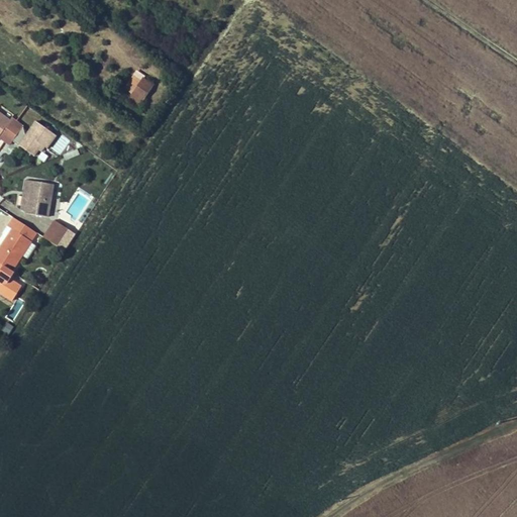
[(143,79),(128,101),(137,107),(152,86),(143,79)]
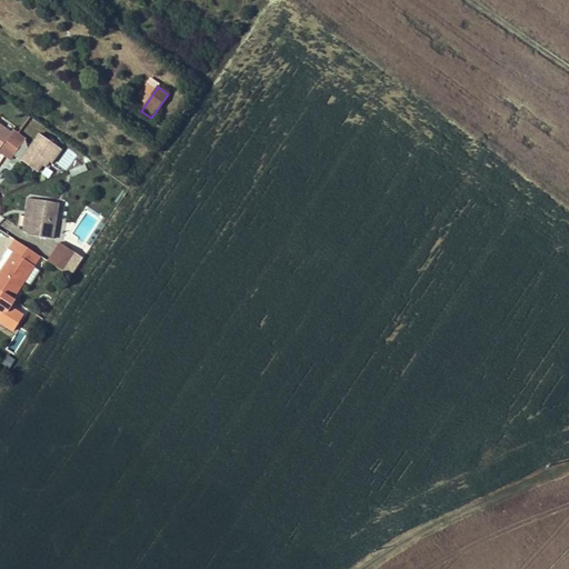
[(0,148),(1,147),(13,156),(26,140),(13,131),(11,135),(0,126),(0,148)]
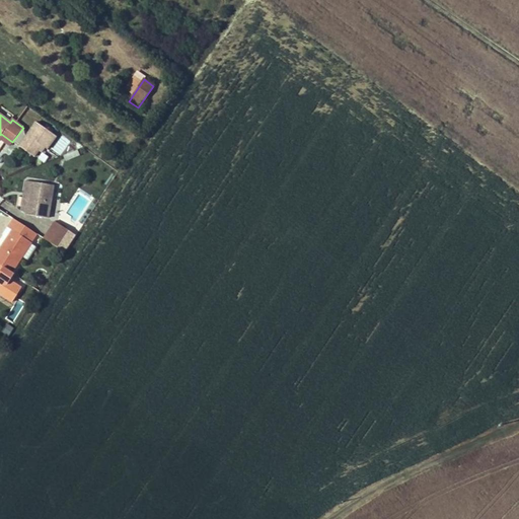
[(36,123),(18,147),(33,158),(39,151),(42,147),(47,150),(56,138),(36,123)]
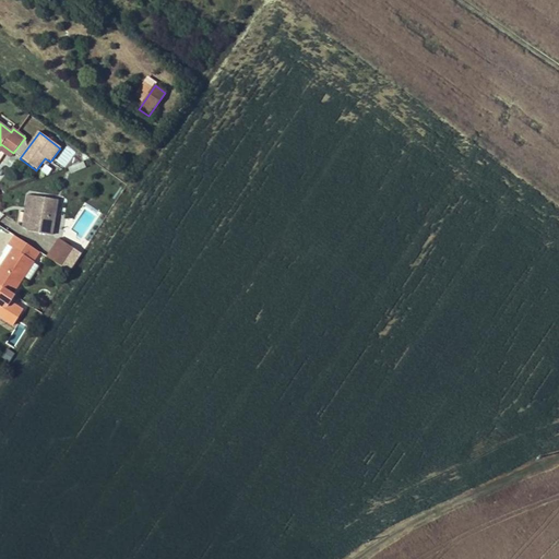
[(0,145),(0,150),(11,157),(13,153),(1,144),(0,145)]
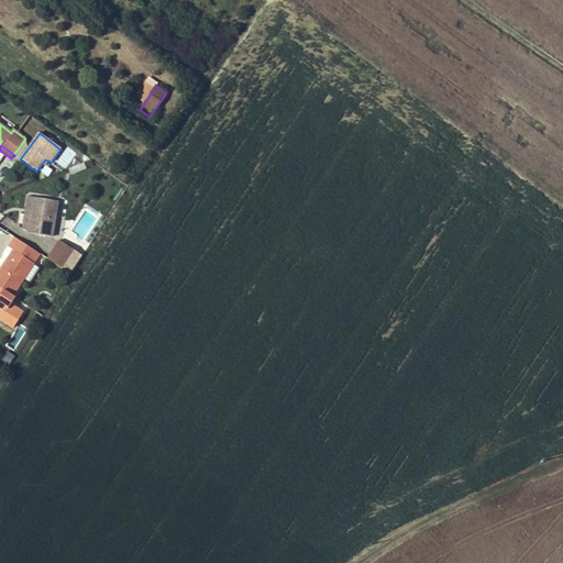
[(86,169),(84,164),(69,169),(72,175),(86,169)]
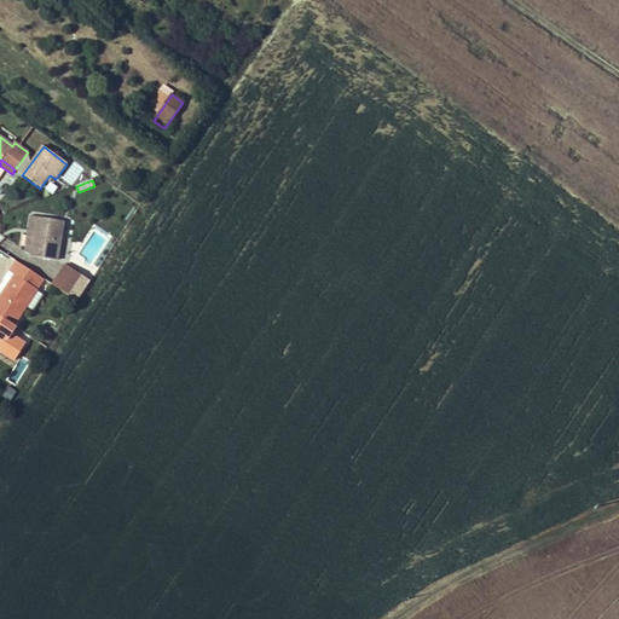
[(63,221),(36,218),(30,258),(57,261),(63,221)]
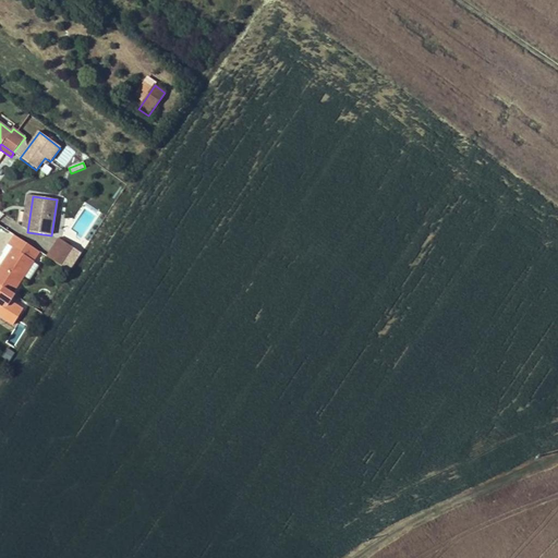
[(9,256),(0,269),(0,284),(12,293),(24,277),(33,263),(40,253),(15,237),(9,245),(14,249),(9,256)]
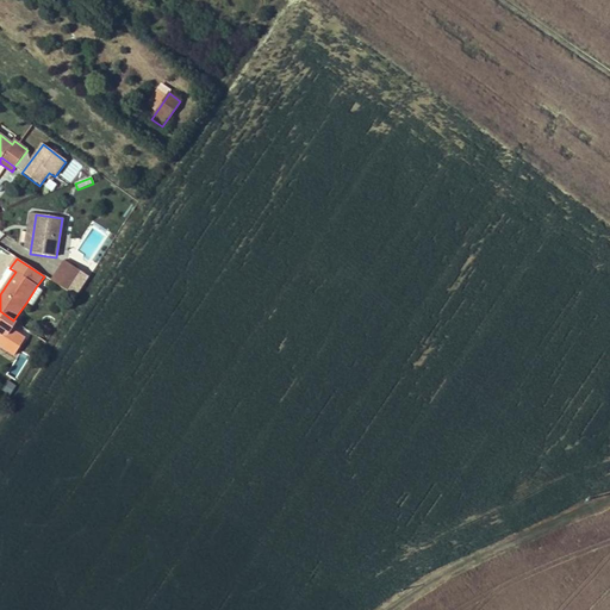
[(64,262),(51,281),(67,291),(79,272),(64,262)]
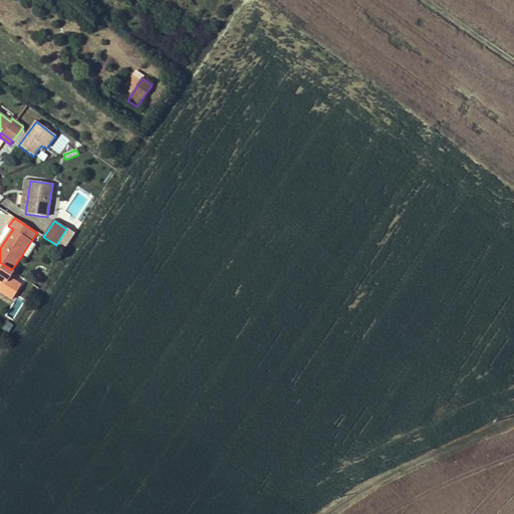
[(13,229),(8,226),(7,225),(3,232),(8,236),(13,229)]
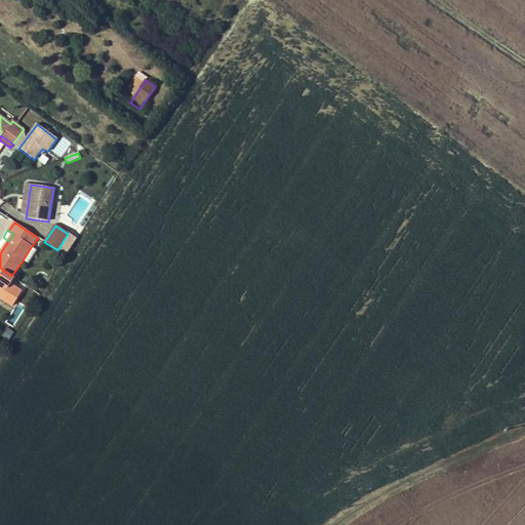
[(28,264),(37,251),(31,247),(23,260),(28,264)]
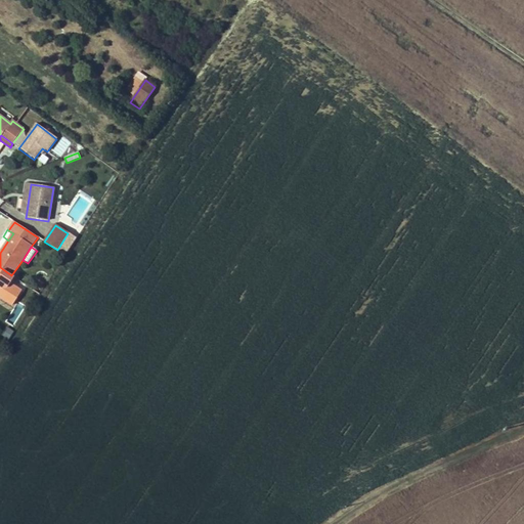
[(0,286),(2,288),(7,286),(13,277),(13,276),(11,275),(0,267),(0,286)]
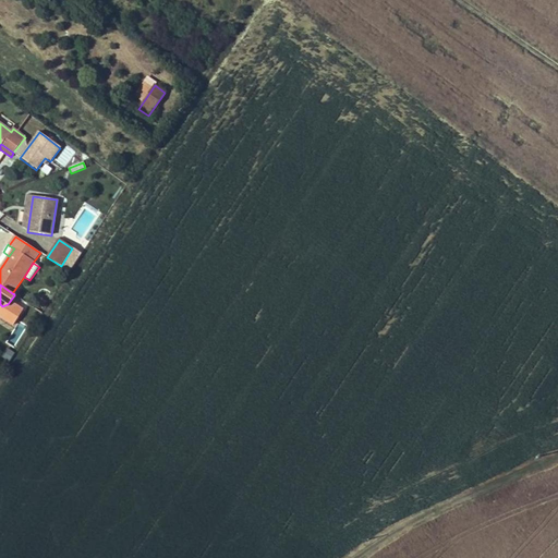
[(8,304),(2,306),(9,311),(17,298),(14,295),(8,304)]
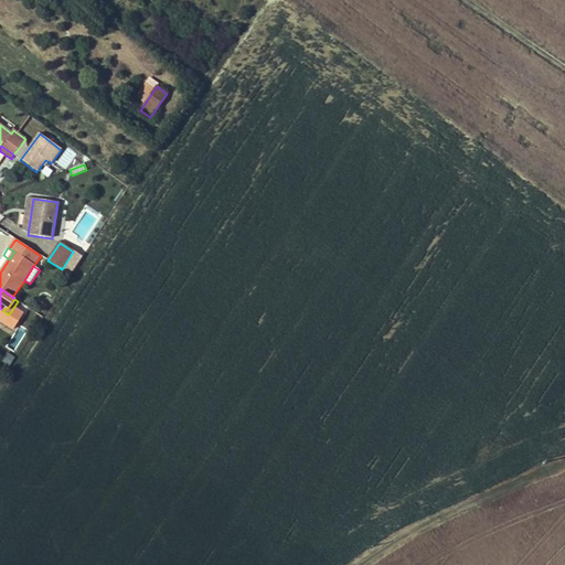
[(16,359),(8,354),(2,362),(10,368),(16,359)]
